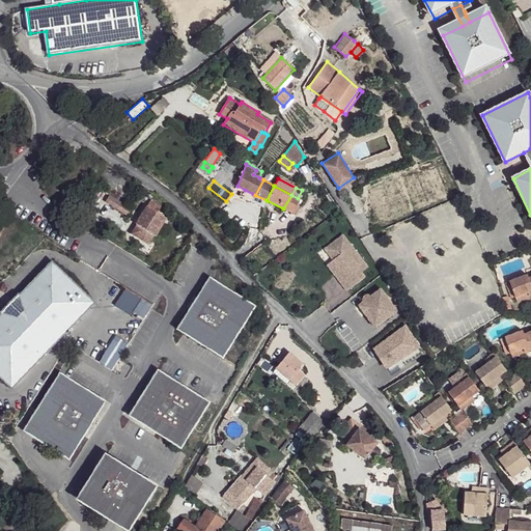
[(250,201),(253,194),(245,190),(241,196),(250,201)]
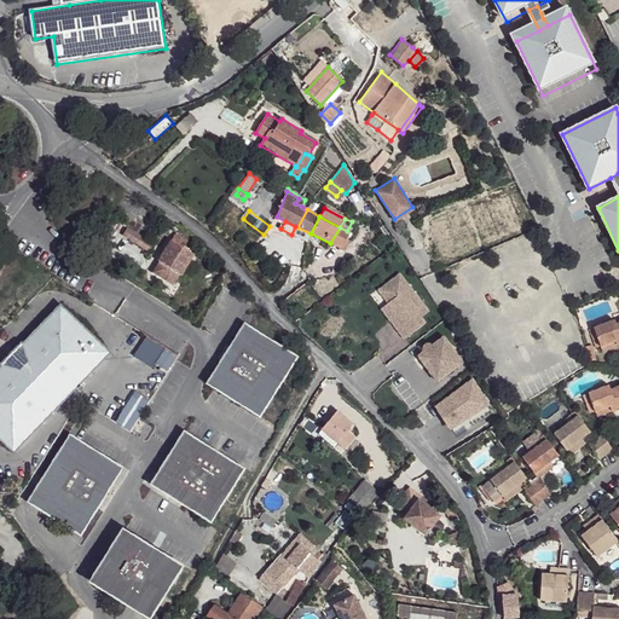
[(295,226),(291,235),(307,239),(311,233),(298,227),(295,226)]
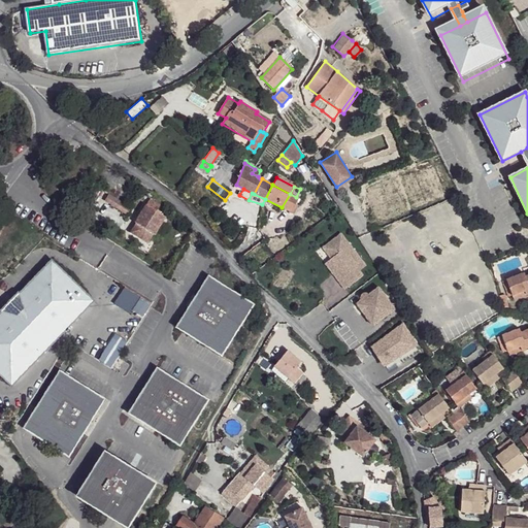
[(105,194),(100,201),(123,215),(127,207),(124,205),(105,194)]
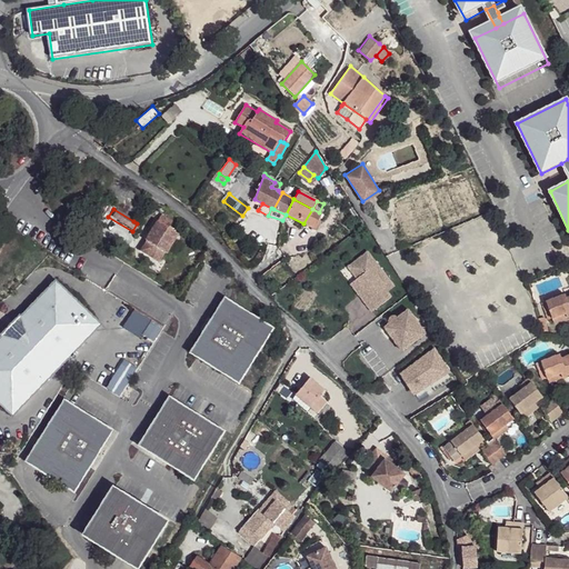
[(303,223),(315,229),(321,213),(319,212),(312,209),(303,223)]
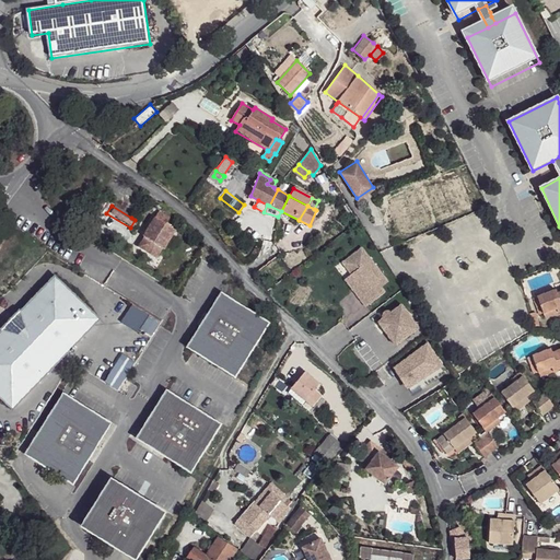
[(155,218),(164,223),(168,217),(159,211),(155,218)]
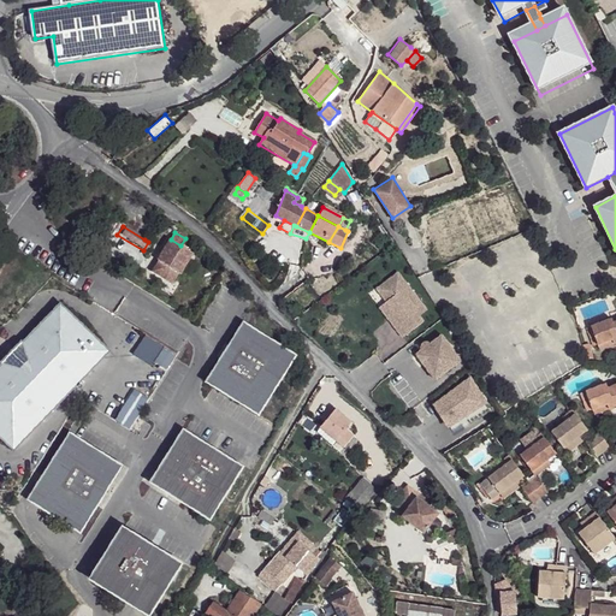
[(177,272),(179,274),(193,252),(181,246),(171,240),(170,238),(157,260),(160,262),(177,272)]
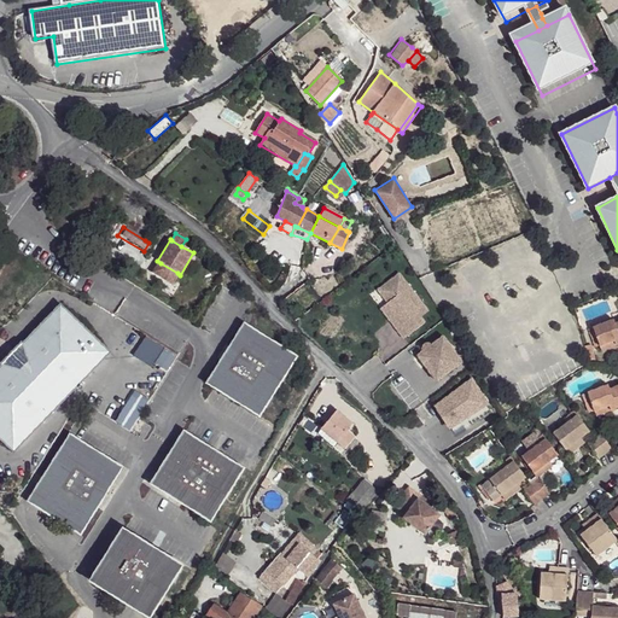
[(178,273),(161,263),(152,278),(169,287),(178,273)]
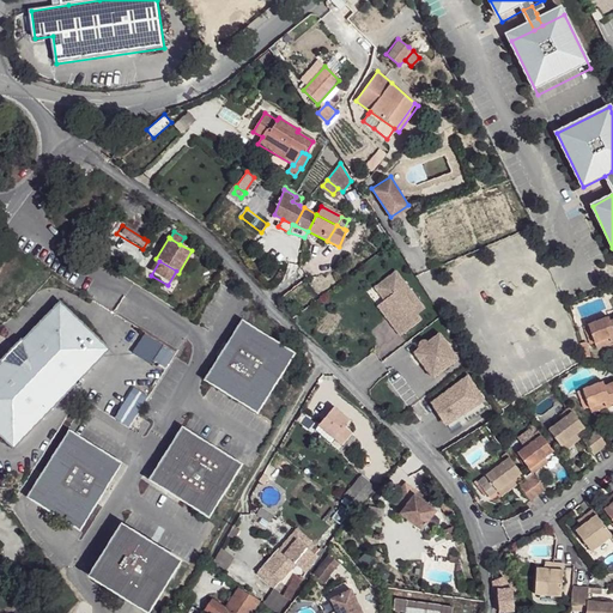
[(402,268),(380,284),(388,297),(395,308),(388,314),(401,333),(423,320),(419,314),(416,307),(423,301),(402,268)]
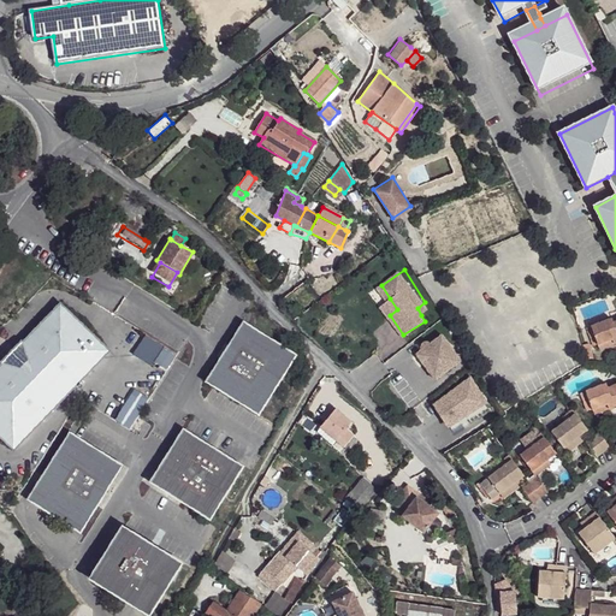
[(383,303),(390,315),(397,309),(390,298),(383,303)]
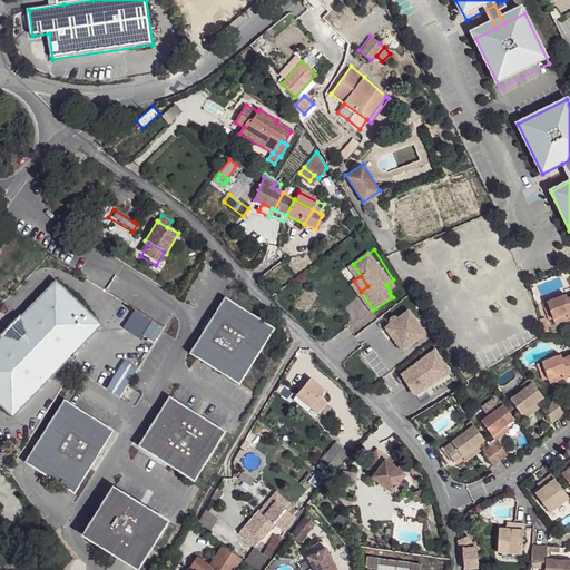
[(393,279),(386,285),(390,292),(397,286),(393,279)]
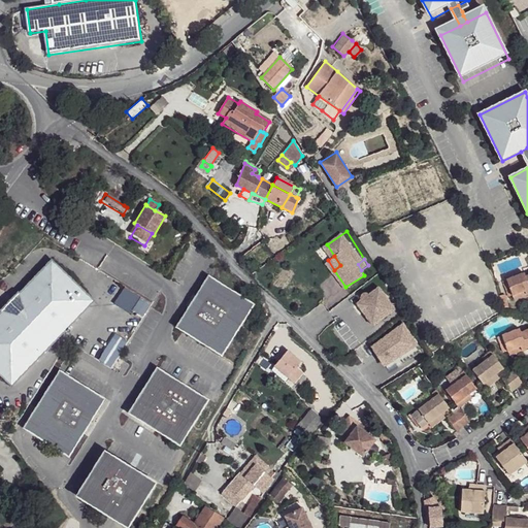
[(0,374),(11,386),(94,301),(53,262),(22,294),(21,293),(1,312),(2,314),(0,316),(0,374)]
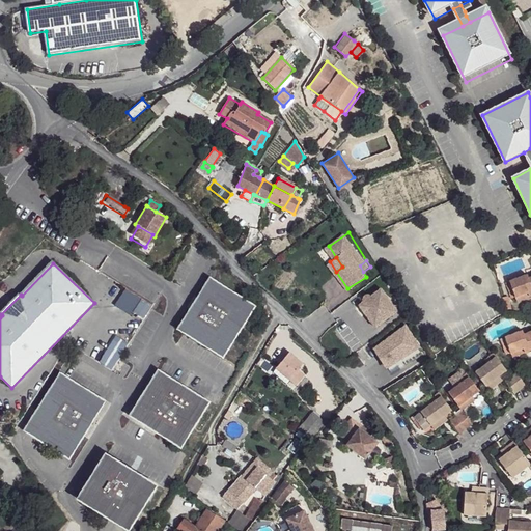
[(527,272),(510,279),(515,295),(530,288),(530,275),(529,276),(527,272)]
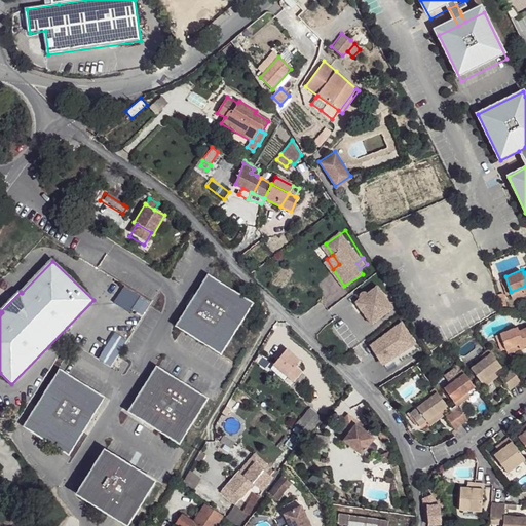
[(511,292),(505,276),(501,278),(508,293),(511,292)]
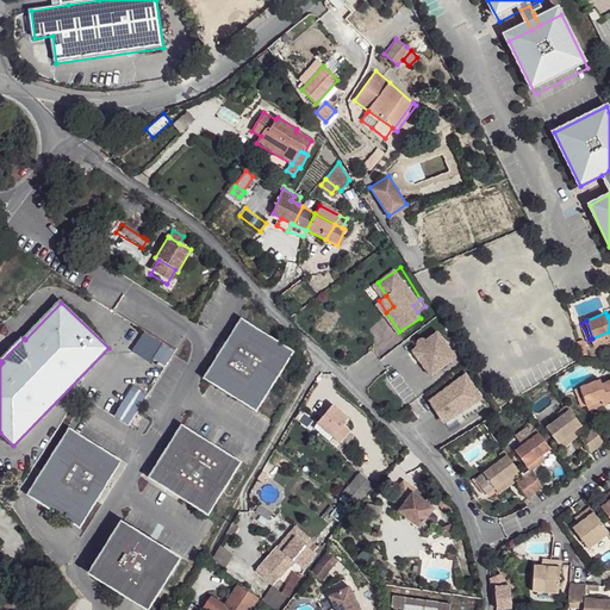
[(243,322),(238,329),(246,334),(250,327),(243,322)]
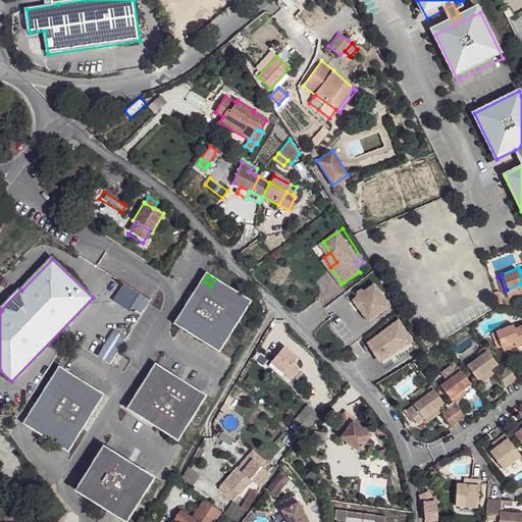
[(187,322),(183,327),(214,348),(217,342),(223,345),(247,308),(241,305),(245,299),(214,279),(210,285),(204,281),(180,318),(187,322)]
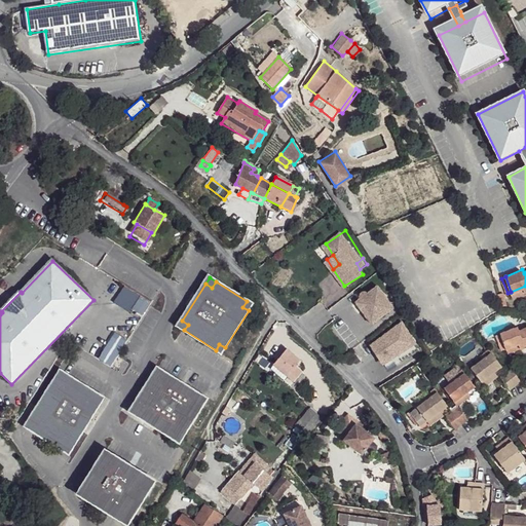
[(362,298),(368,306),(363,310),(373,324),(395,307),(379,286),(368,294),(362,298)]
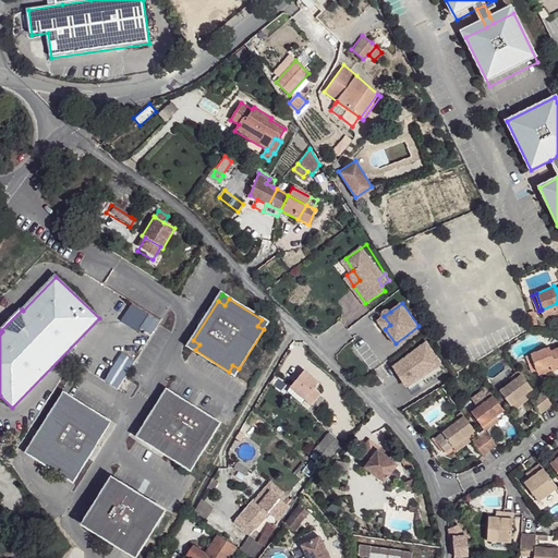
[(557,303),(542,310),(544,314),(557,307),(557,303)]
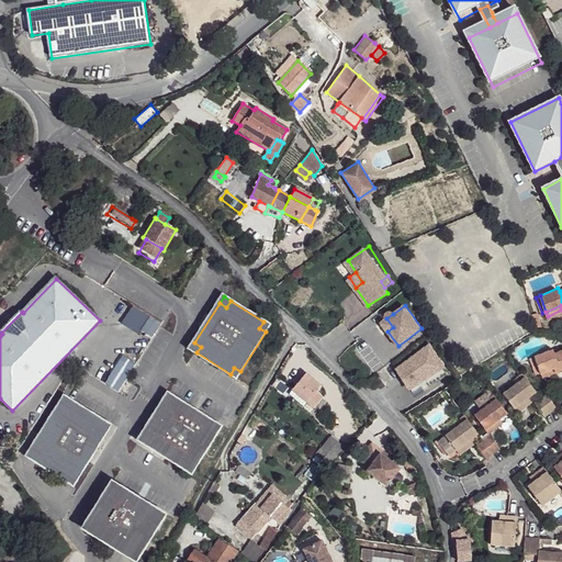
[(393,327),(386,318),(381,323),(388,332),(393,327)]
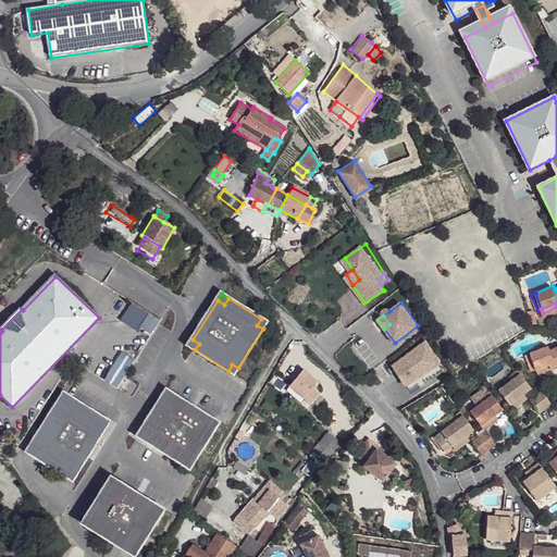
[(261,319),(257,325),(263,329),(267,323),(261,319)]
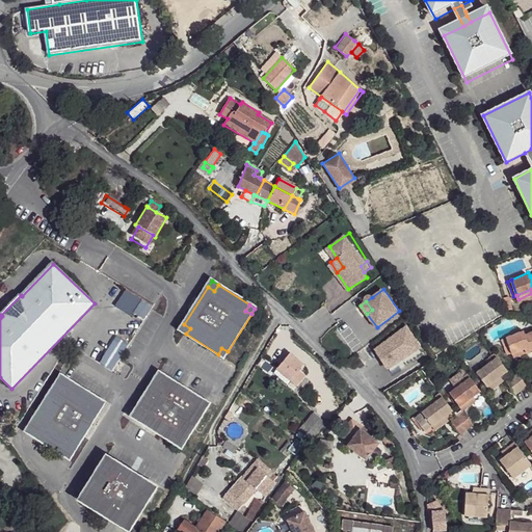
[(267,315),(261,308),(257,312),(263,319),(267,315)]
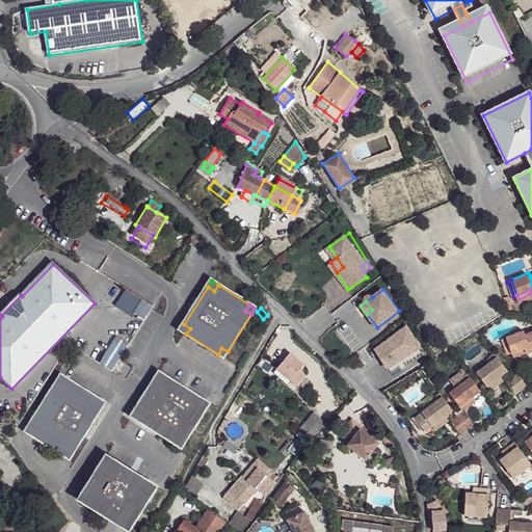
[(184,324),(181,330),(186,334),(190,328),(184,324)]
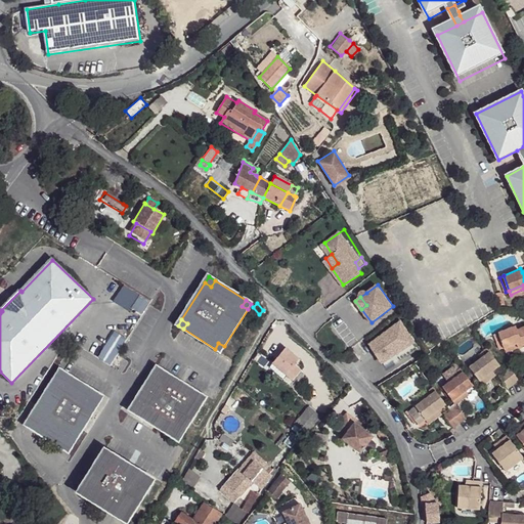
[(399,322),(367,343),(384,367),(392,362),(394,365),(417,349),(399,322)]
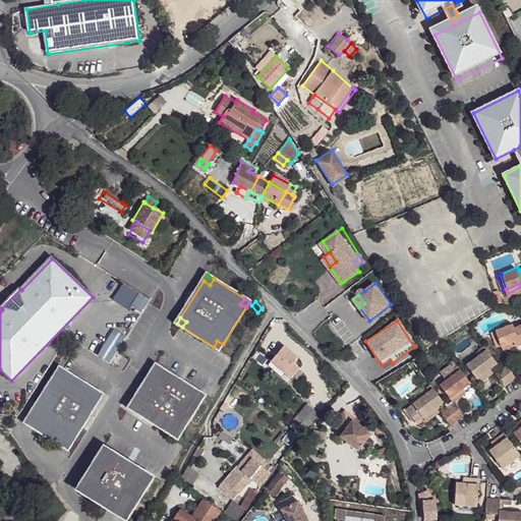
[(514,322),(497,329),(498,329),(504,344),(520,338),(520,340),(520,324),(516,326),(514,322)]
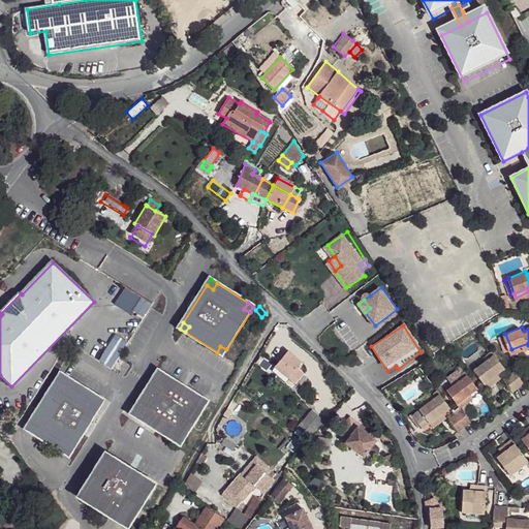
[(511,349),(505,334),(500,336),(506,351),(511,349)]
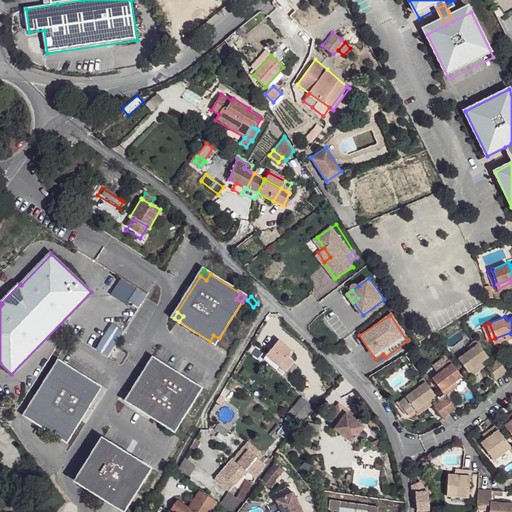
[(511,334),(511,332),(495,338),(496,342),(511,335),(511,334)]
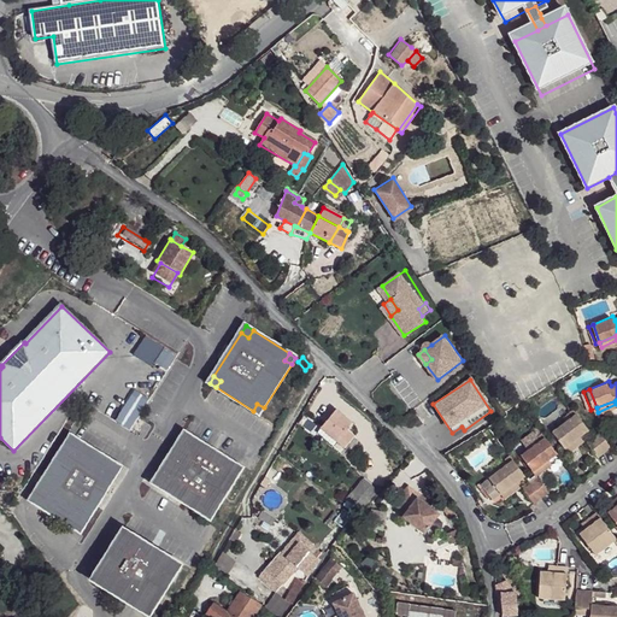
[(257,404),(253,411),(259,415),(264,407),(257,404)]
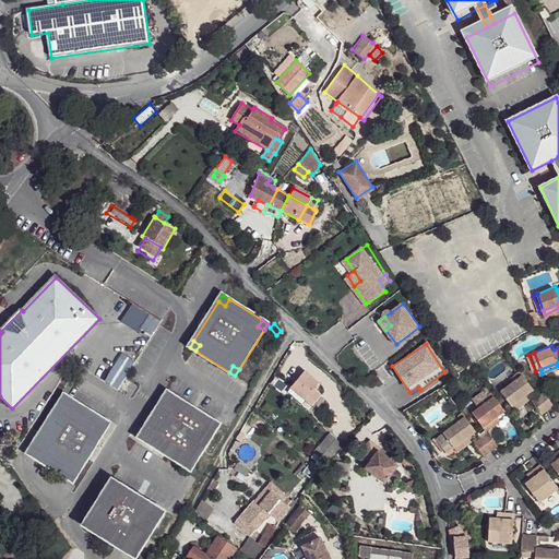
[(320,383),(306,371),(292,388),(306,400),(314,390),(320,383)]
